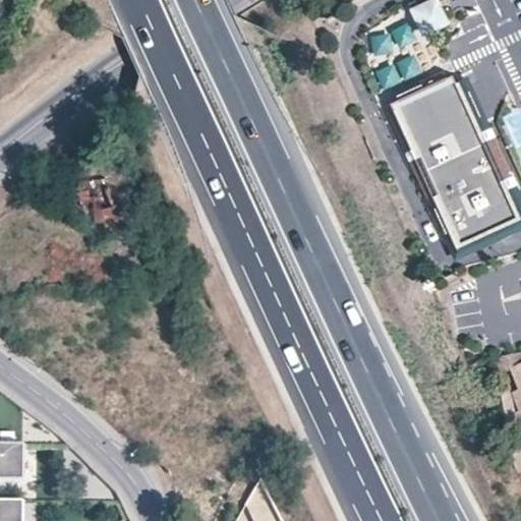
[(388,36),(397,53),(451,24),(437,0),(432,0),(406,14),(411,23),(388,36)]
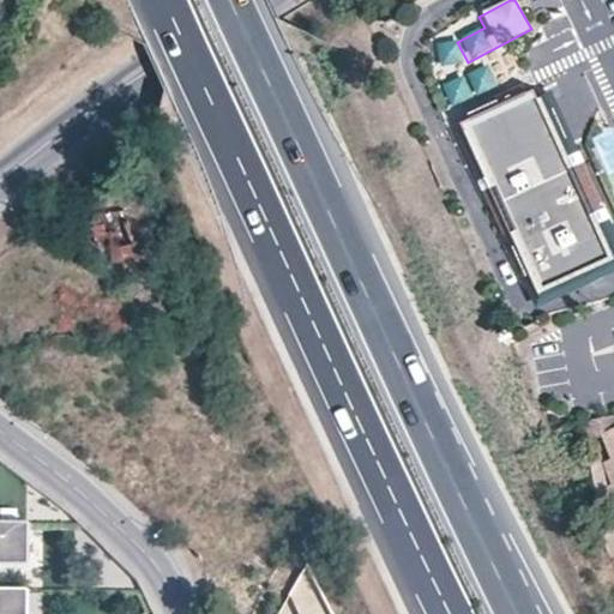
[(613,252),(541,88),(469,119),(543,286),(560,278),(563,283),(585,278),(582,269),(613,254),(613,252)]
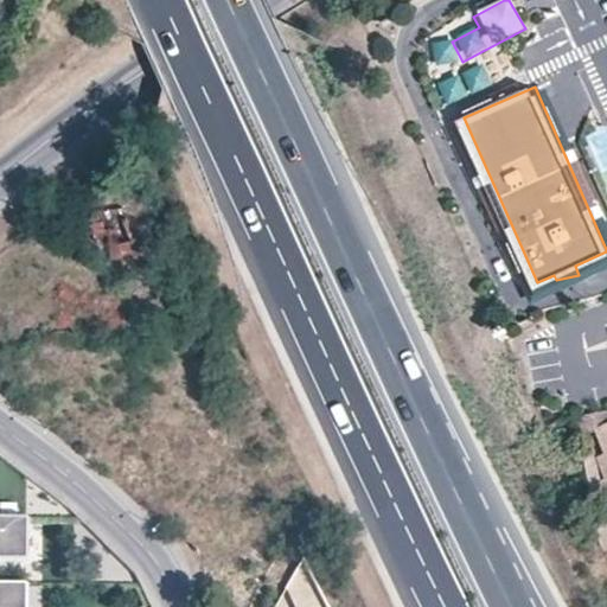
[(606,414),(577,425),(588,490),(588,491),(600,486),(592,428),(606,423),(606,414)]
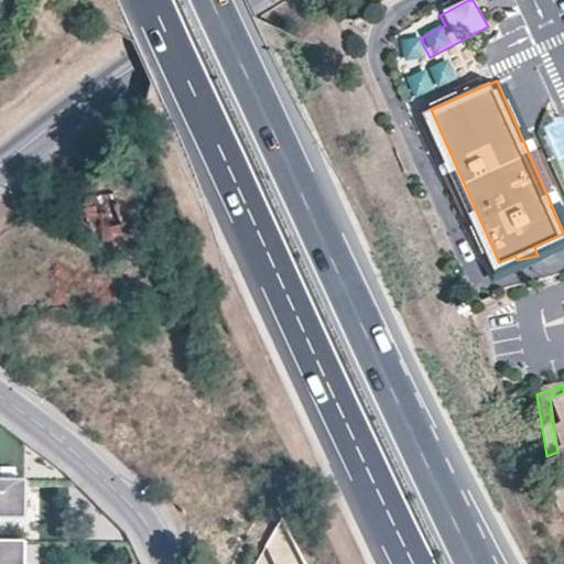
[(563,449),(563,393),(550,398),(557,452),(563,449)]
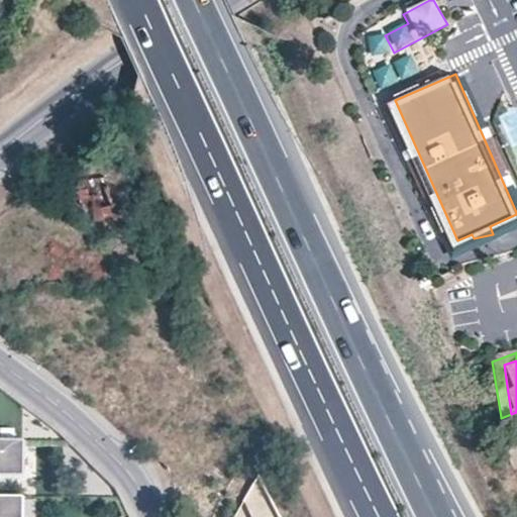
[(21,439),(0,438),(0,474),(21,475),(21,439)]
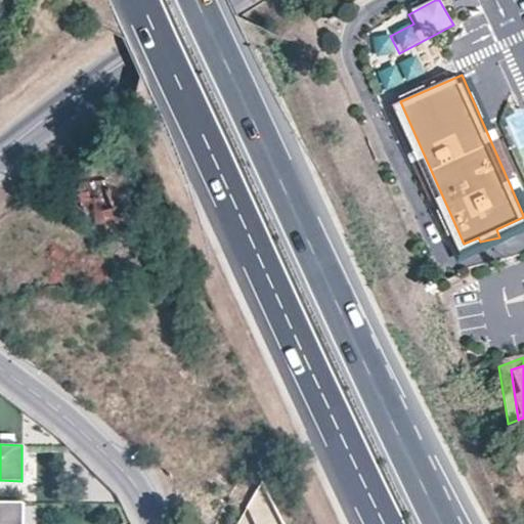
[(22,481),(0,480),(0,483),(25,484),(25,445),(22,445),(22,481)]
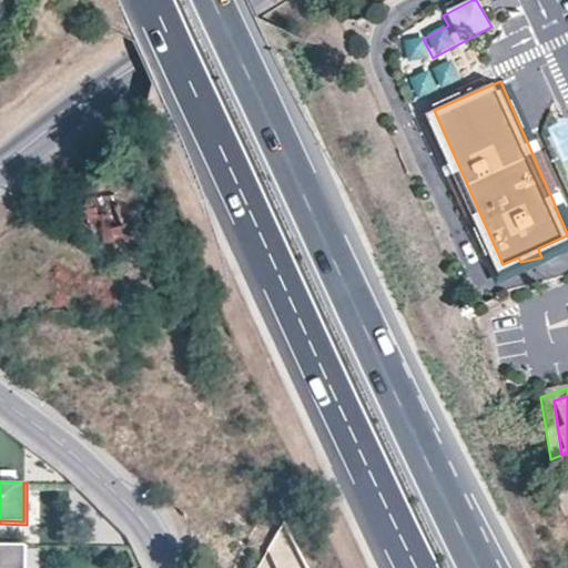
[(0,567),(22,567),(23,544),(0,544),(0,567)]
